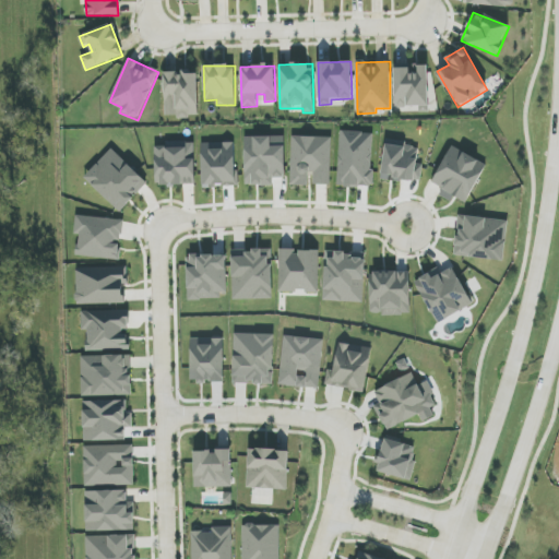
[(429,106),(428,66),(394,67),(395,107),(429,106)]
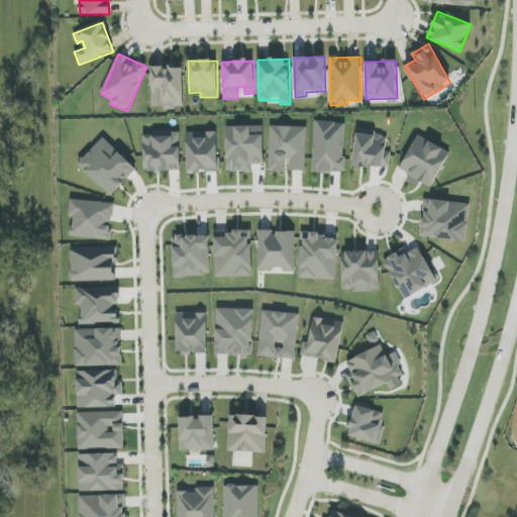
[(152,108),(184,108),(183,66),(151,67),(152,108)]
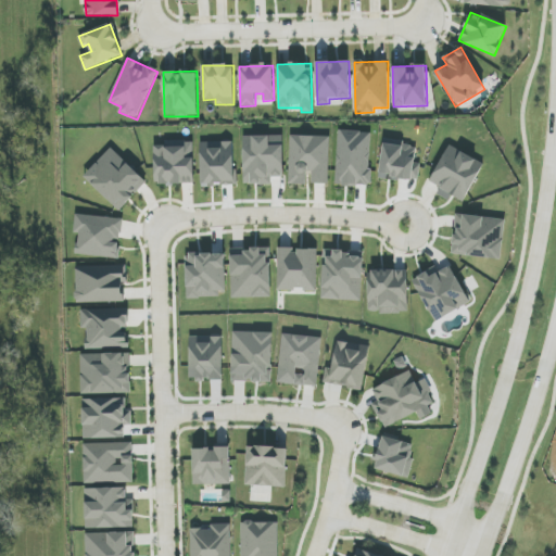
[(285,177),(283,135),(243,136),(244,185),(272,184),(272,177),(285,177)]
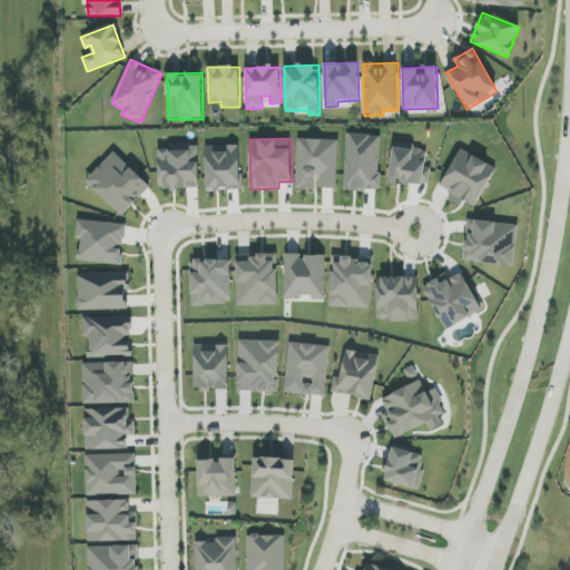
[(338,139),(297,139),(296,189),(317,189),(317,188),(337,188),(338,139)]
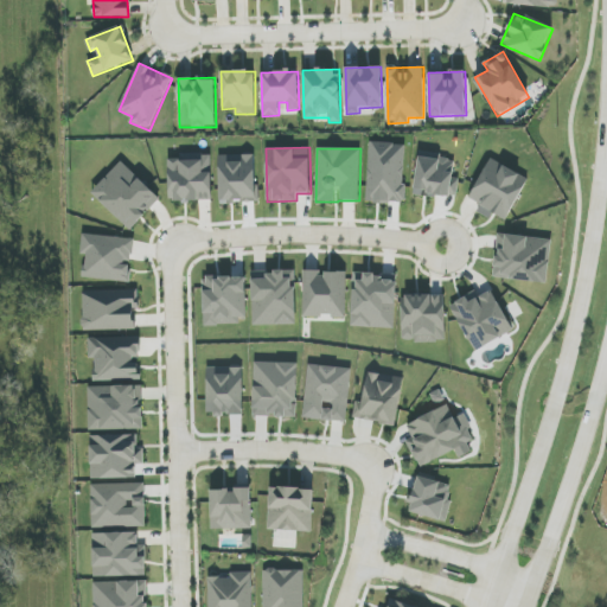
[(168,159),(170,202),(212,200),(211,154),(180,155),(180,159),(168,159)]
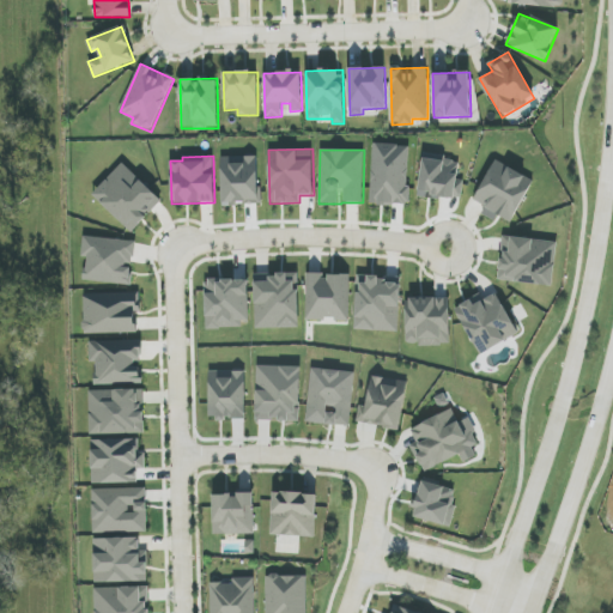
[(259,157),(222,157),(222,202),(260,201),(259,157)]
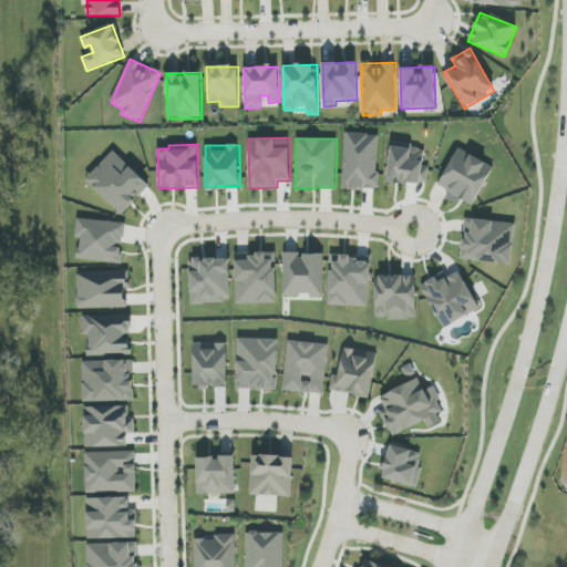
[(445,198),(459,204),(461,199),(474,206),(494,166),(459,147),(439,185),(450,191),(445,198)]
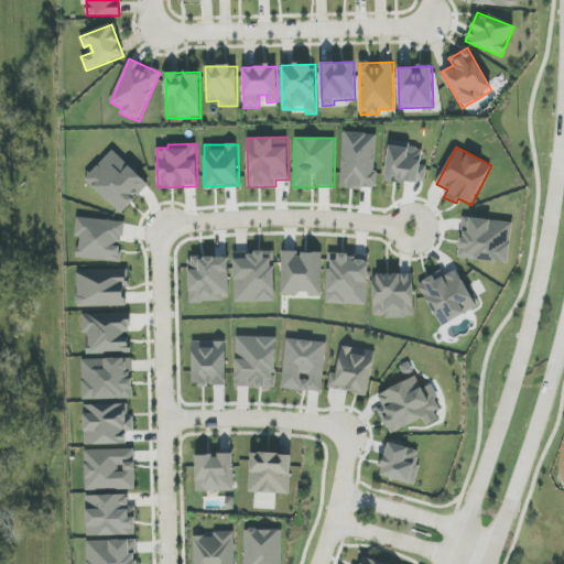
[(149,184),(112,150),(85,180),(122,214),(149,184)]
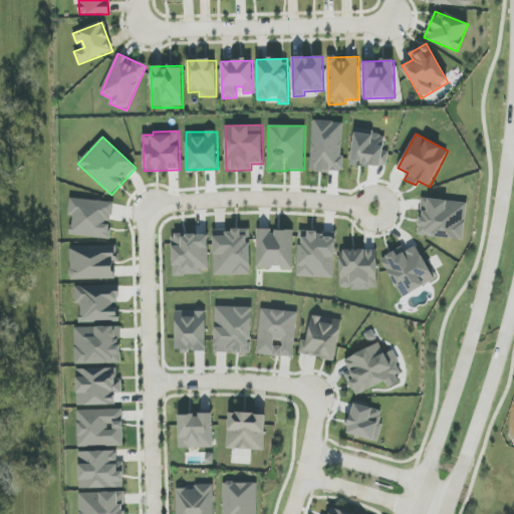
[(109,239),(111,221),(112,221),(114,202),(69,198),(68,216),(72,216),(70,236),(109,239)]
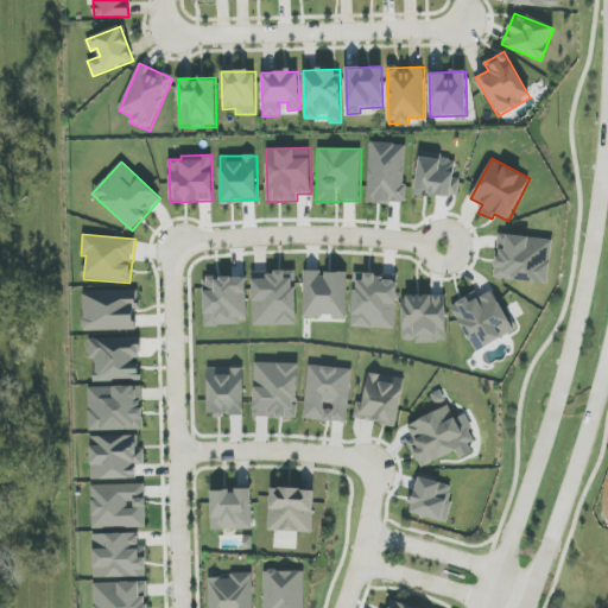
[(495,278),(549,284),(553,240),(500,234),(495,278)]
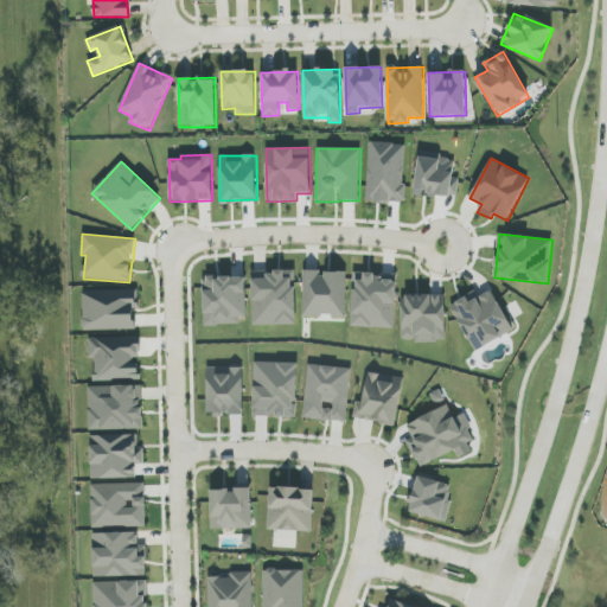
[(295,270),(251,272),(253,326),(296,325),(295,270)]
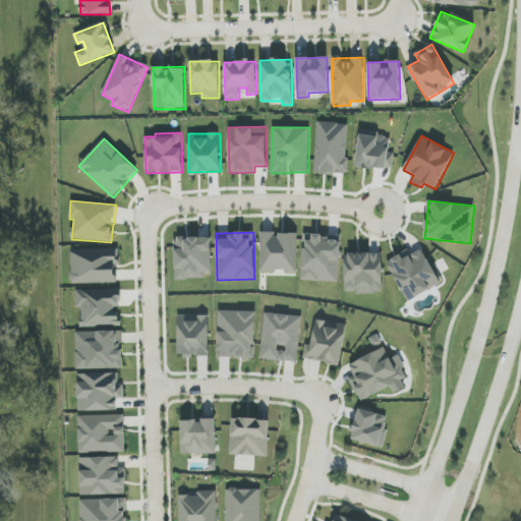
[(298,234),(275,234),(275,232),(261,232),(259,273),(297,273),(298,234)]
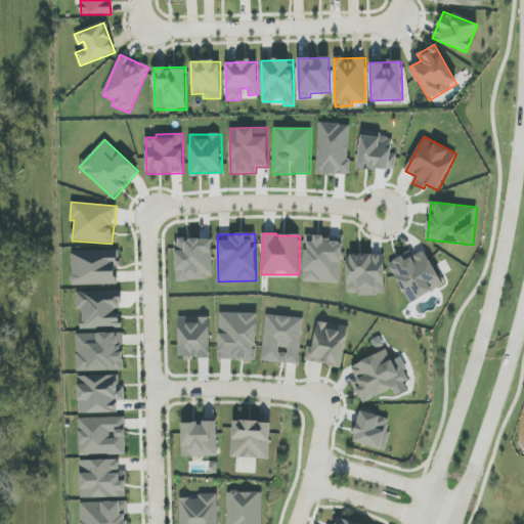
[(343,238),(305,237),(303,282),(341,284),(343,238)]
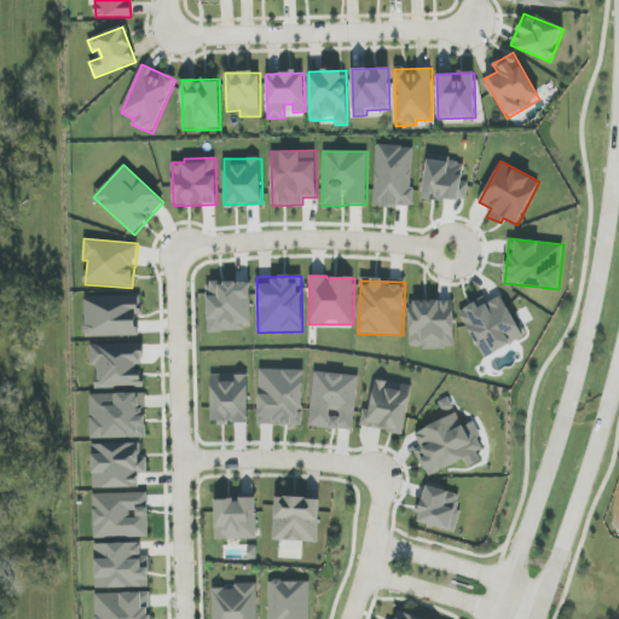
[(250,282),(208,283),(208,330),(252,330),(250,282)]
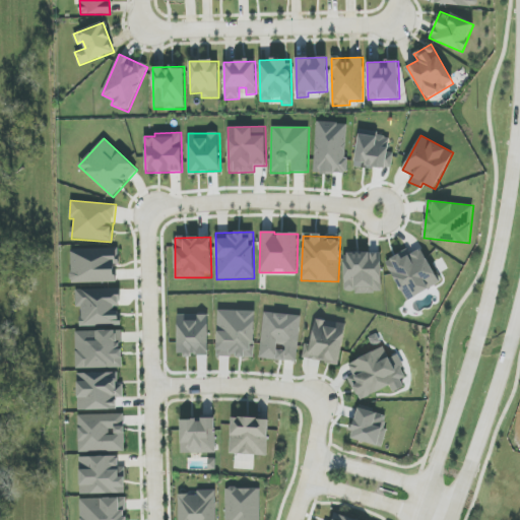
[(423,248),(410,254),(408,250),(387,260),(405,301),(440,284),(423,248)]
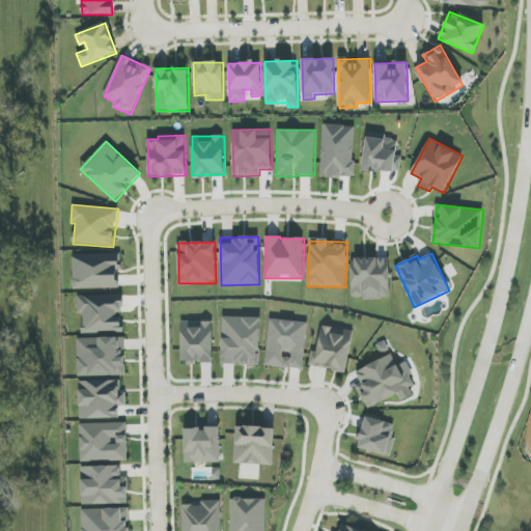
[(73,289),(119,288),(119,254),(73,254),(73,289)]
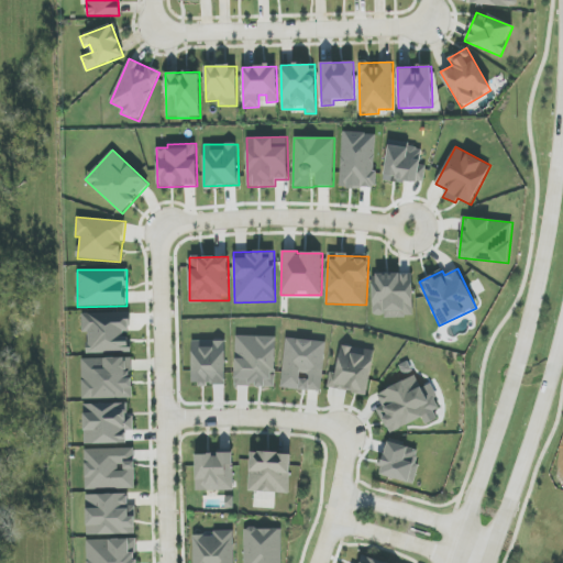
[(414,274),(373,274),(373,317),(414,317),(414,274)]
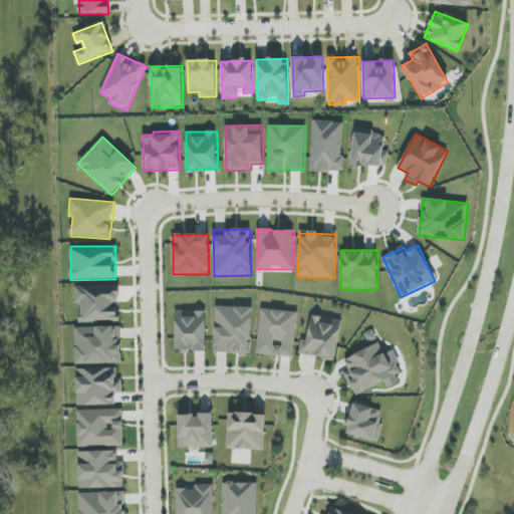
[(74,286),(75,304),(79,304),(79,322),(118,321),(118,305),(118,285),(74,286)]
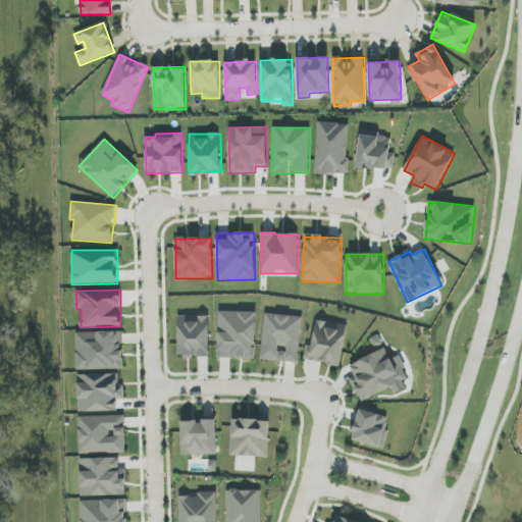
[(218,358),(255,359),(257,312),(219,311),(218,358)]
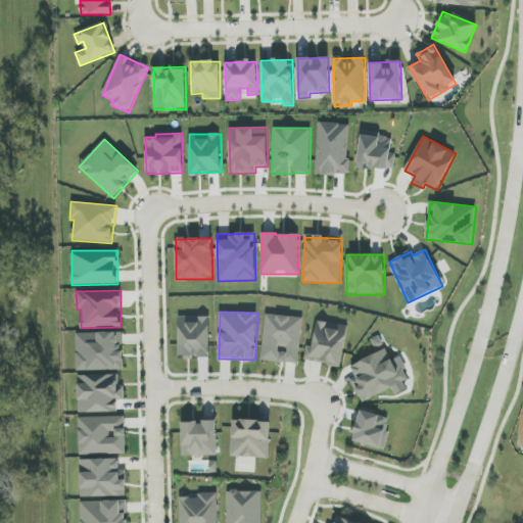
[(302,317),(265,315),(262,361),(299,363),(302,317)]
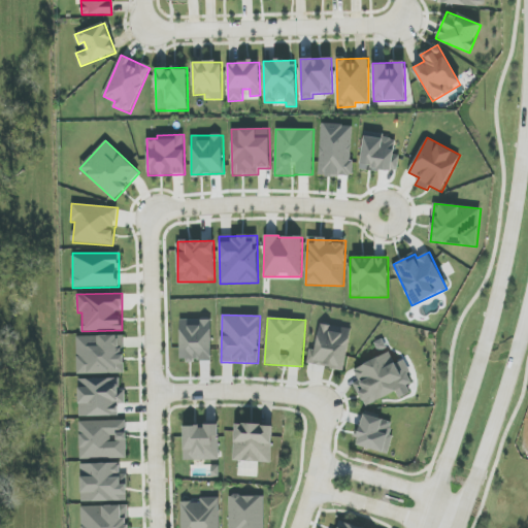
[(212,361),(211,320),(180,320),(180,361),(212,361)]
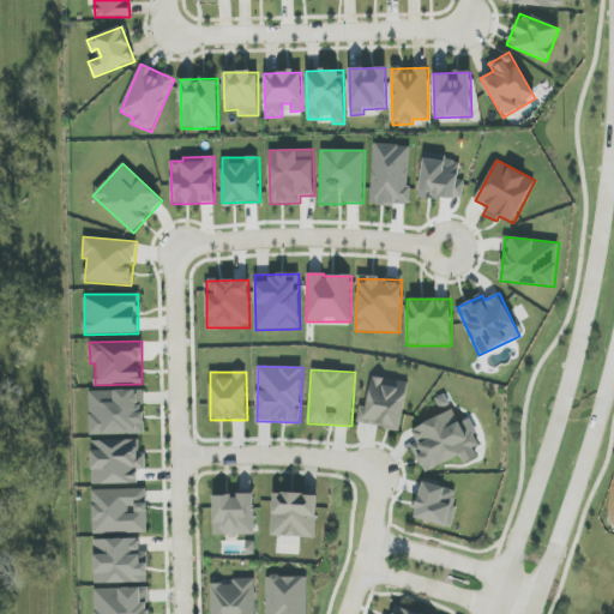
[(367,407),(361,405),(357,423),(401,431),(409,383),(373,377),(367,407)]
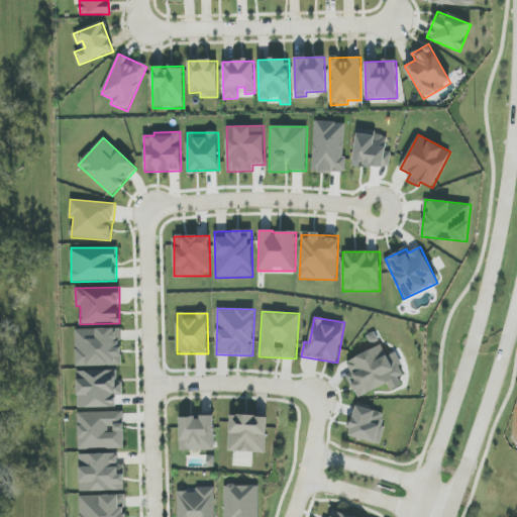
[(76,367),(122,366),(121,328),(75,329),(76,367)]
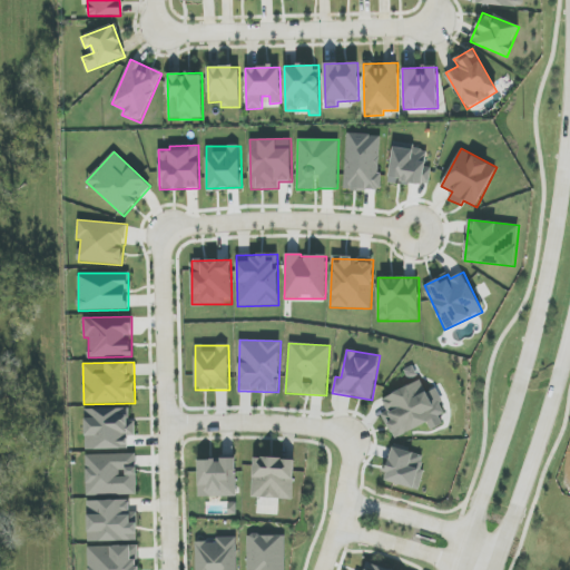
[(382,397),(387,412),(383,414),(393,439),(428,424),(431,430),(443,425),(439,415),(444,413),(435,391),(428,394),(421,381),(382,397)]
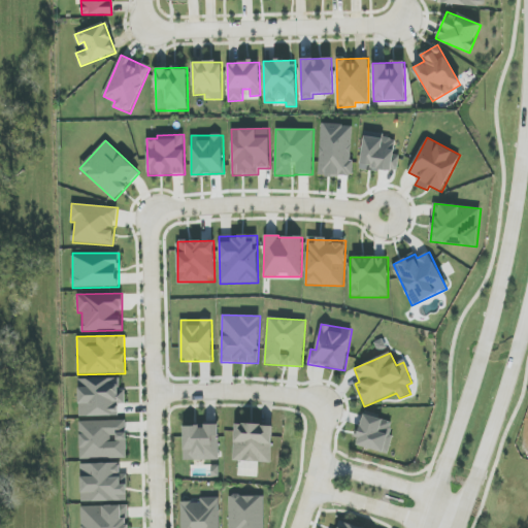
[(120,378),(78,380),(79,417),(119,416),(119,403),(126,403),(125,389),(120,389),(120,378)]
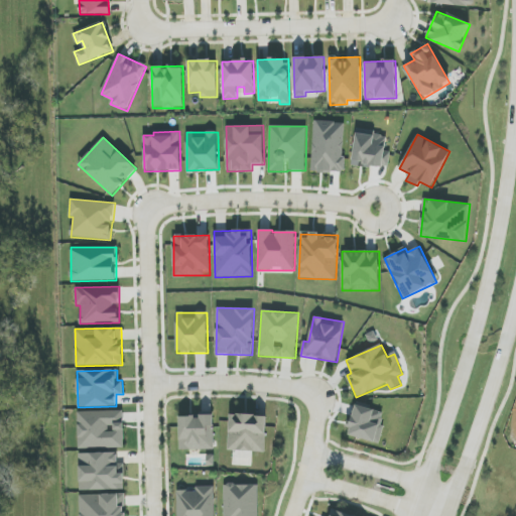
[(380,442),(384,425),(381,424),(383,412),(355,406),(349,436),(380,442)]
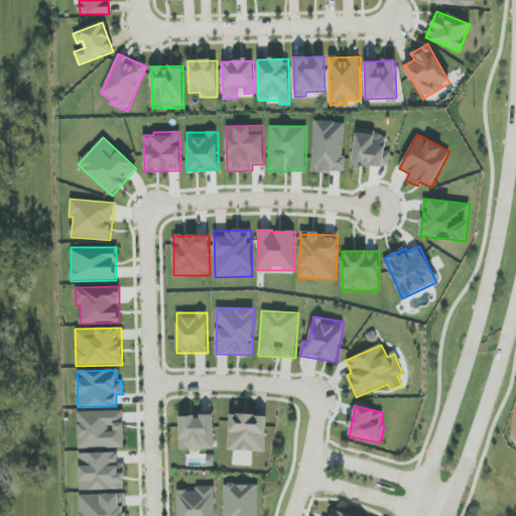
[(78,412),(79,448),(124,447),(123,411),(78,412)]
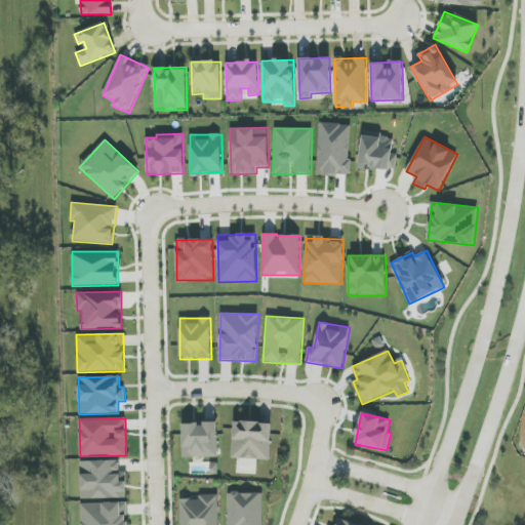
[(233,421),(232,458),(270,459),(271,422),(233,421)]
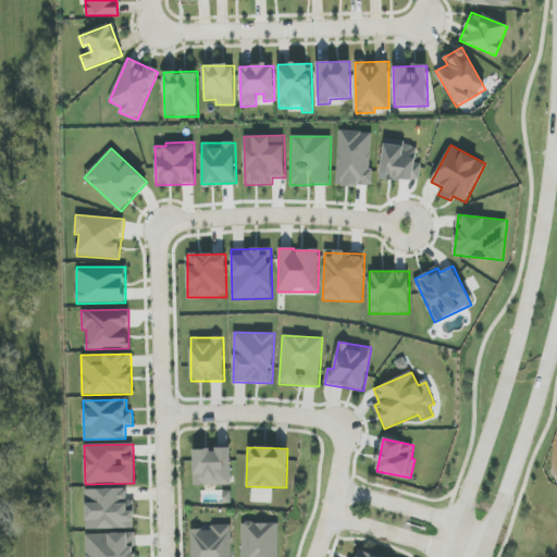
[(194,449),(194,486),(232,485),(231,448),(194,449)]
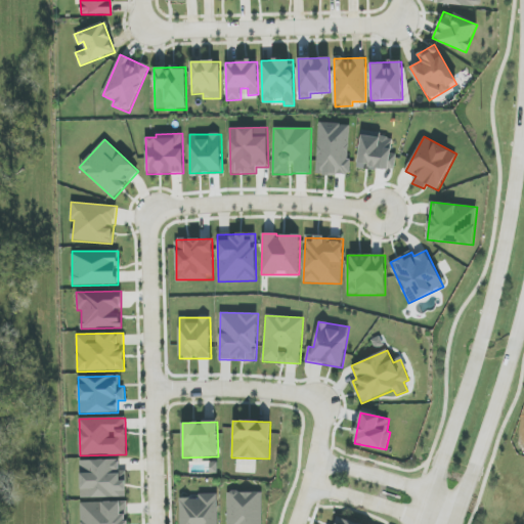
[(81,498),(126,497),(126,471),(120,471),(120,461),(80,461),(81,498)]
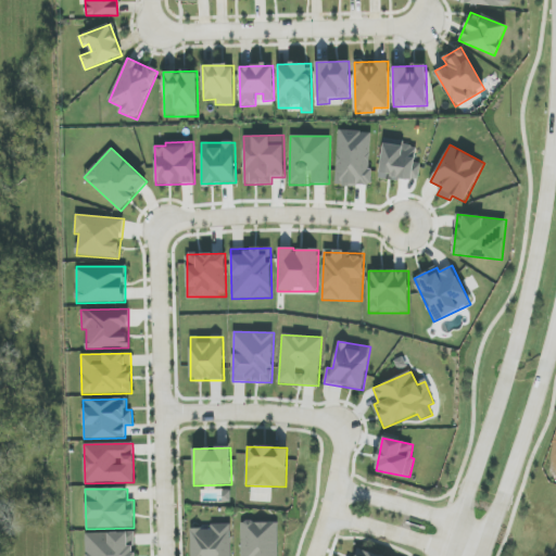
[(278,555),(278,521),(241,522),(241,555),(278,555)]
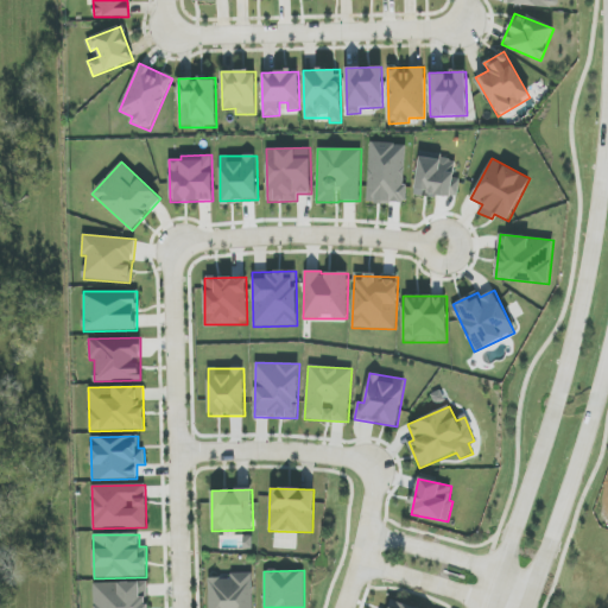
[(209,578),(209,607),(252,607),(252,574),(232,574),(232,578),(209,578)]
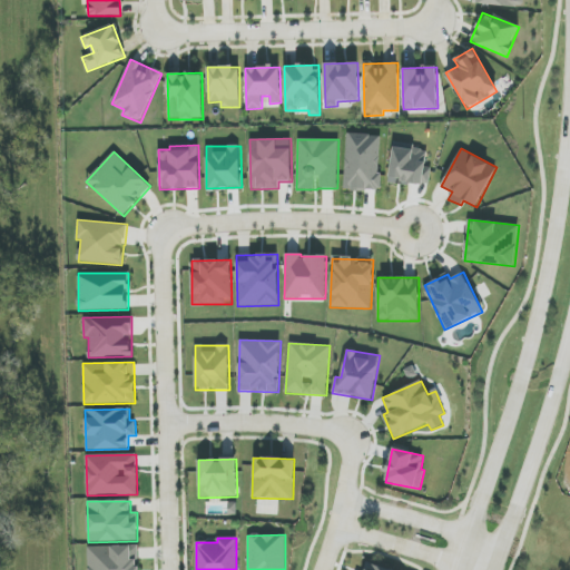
[(88,569),(138,569),(138,546),(88,547),(88,569)]
